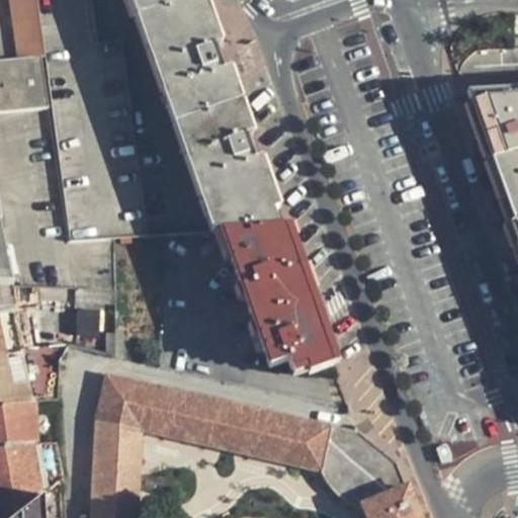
[(37,7),(36,0),(9,0),(11,11),(37,7)]
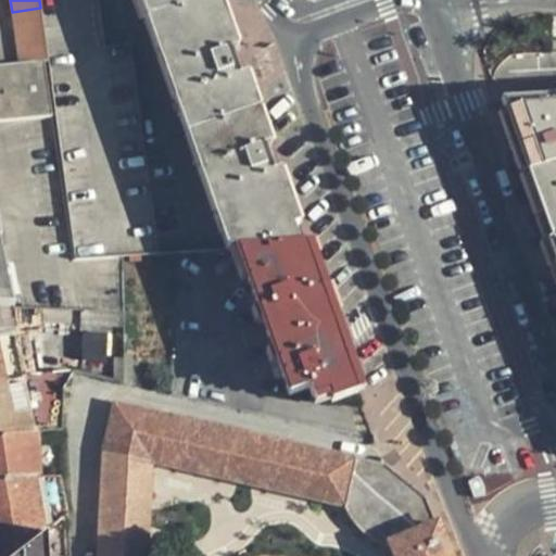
[(98,0),(39,0),(40,8),(42,21),(45,34),(46,47),(48,61),(55,116),(75,260),(131,256),(104,48),(98,0)]
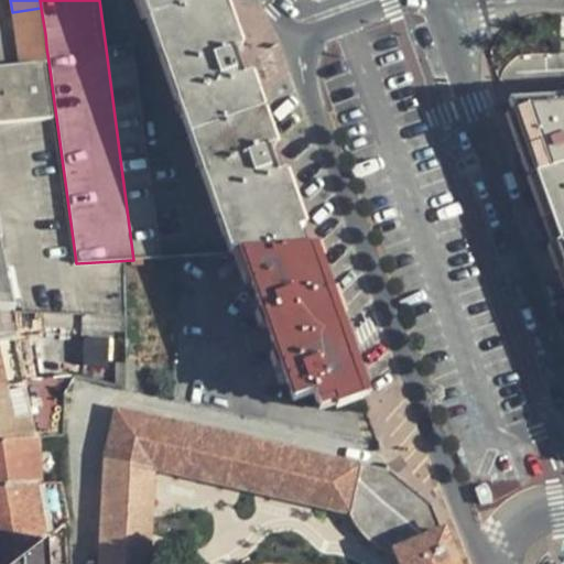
[(237,253),(240,253),(303,249),(296,230),(278,176),(268,150),(243,78),(235,52),(215,0),(147,0),(161,39),(237,253)]
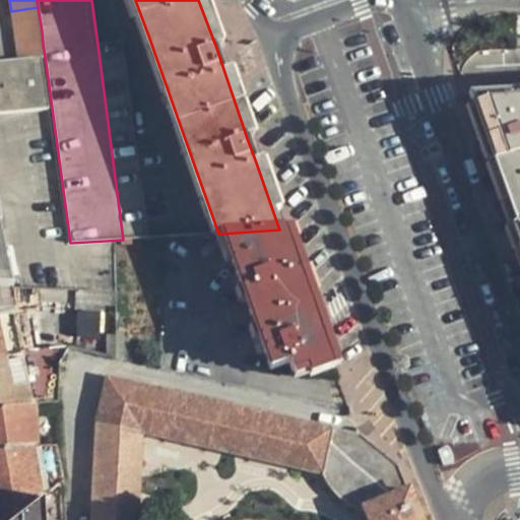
[(40,19),(38,7),(11,11),(13,22),(40,19)]
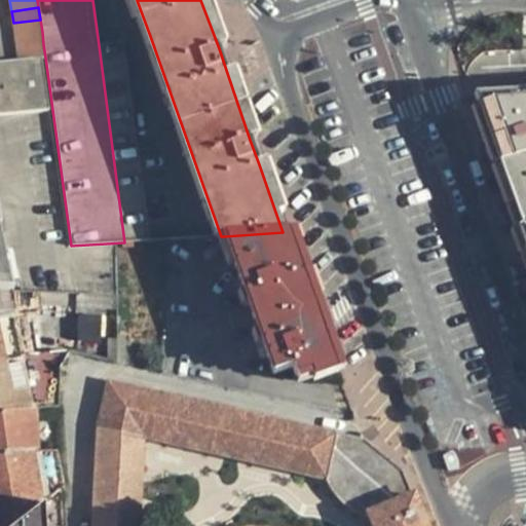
[(42,32),(40,20),(13,23),(15,35),(42,32)]
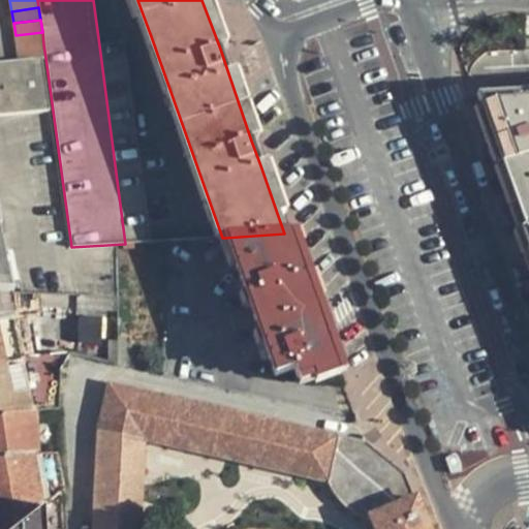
[(43,44),(42,32),(16,35),(17,48),(43,44)]
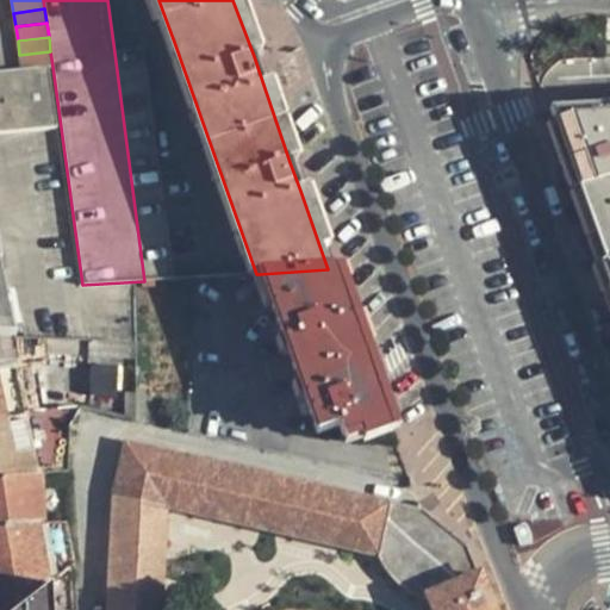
[(143,49),(114,53),(144,281),(174,279),(143,49)]
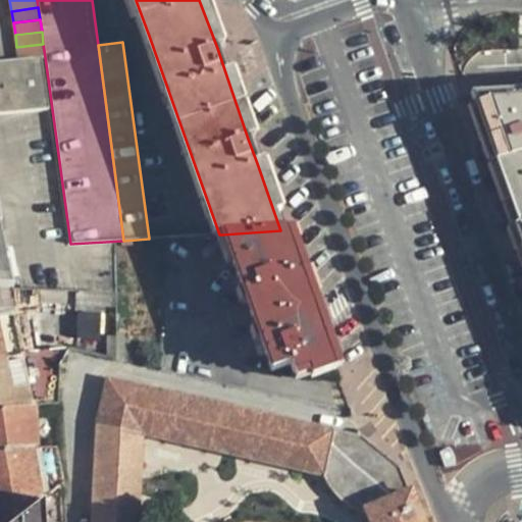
[(16,47),(17,60),(42,58),(45,57),(43,44),(16,47)]
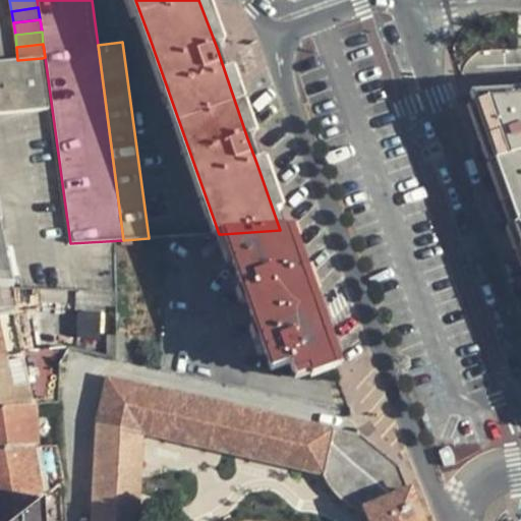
[(225,72),(231,70),(222,46),(217,48),(225,72)]
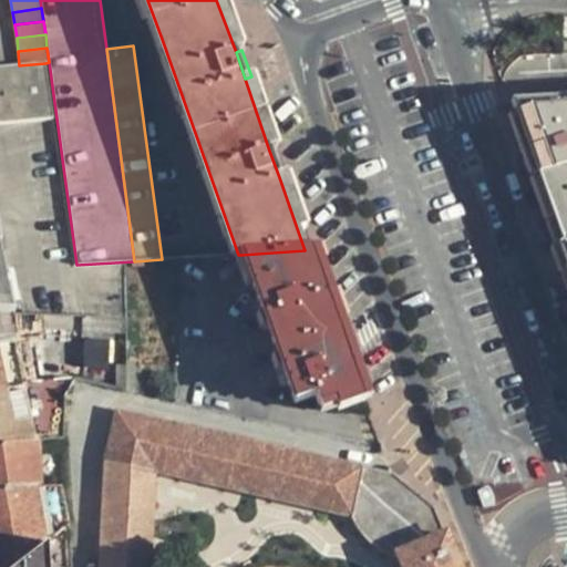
[(19,65),(0,66),(0,123),(53,119),(45,63),(19,65)]
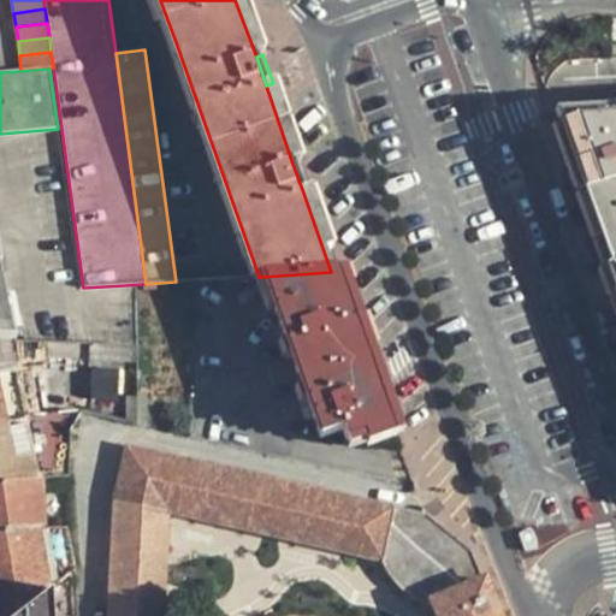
[(610,268),(615,266),(615,110),(578,112),(563,136),(610,268)]
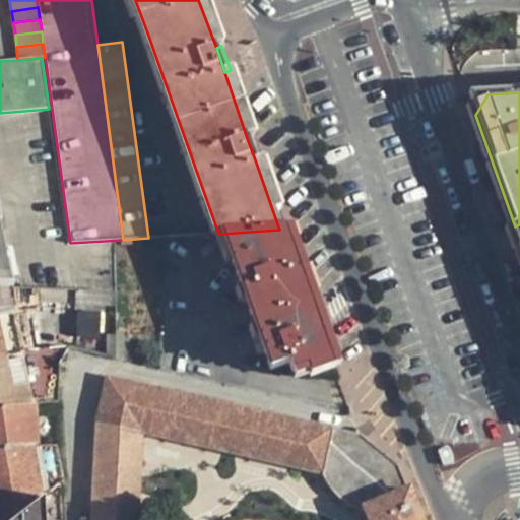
[(468,95),(475,115),(488,94),(468,95)]
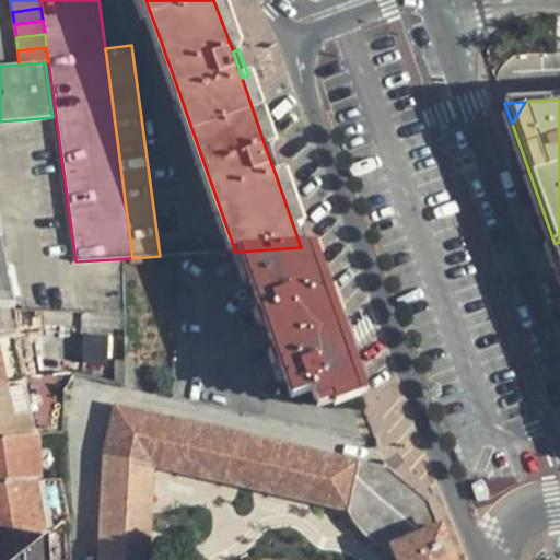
[(276,175),(281,173),(272,147),(266,149),(276,175)]
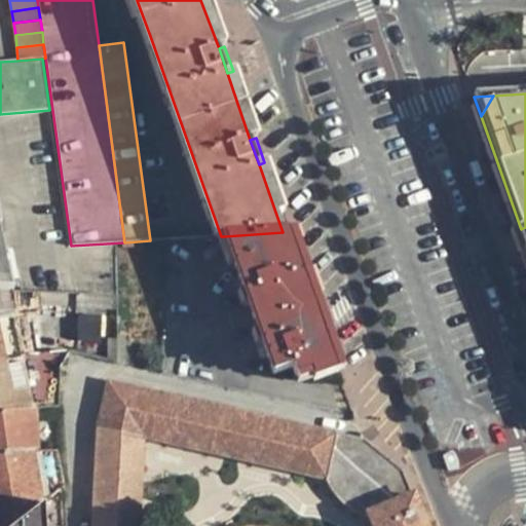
[(525,227),(521,229),(516,229),(525,255),(525,227)]
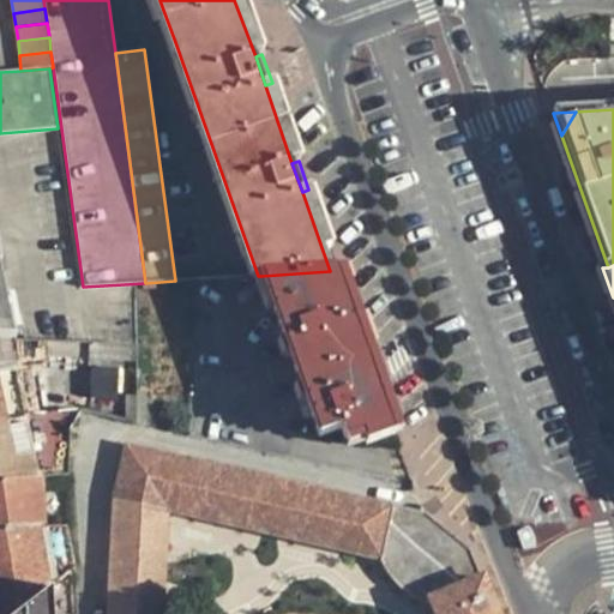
[(335,270),(330,271),(262,276),(272,308),(280,326),(274,329),(278,343),(284,341),(305,399),(299,402),(305,417),(311,415),(318,437),(341,429),(344,440),(361,434),(366,444),(393,434),(335,270)]
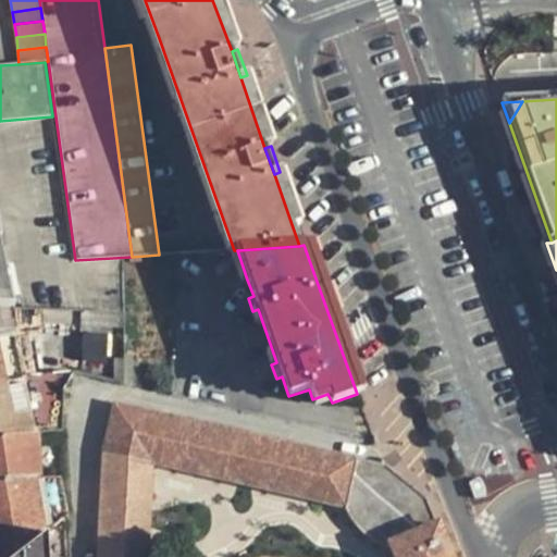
[(168,260),(125,260),(126,349),(169,349),(168,260)]
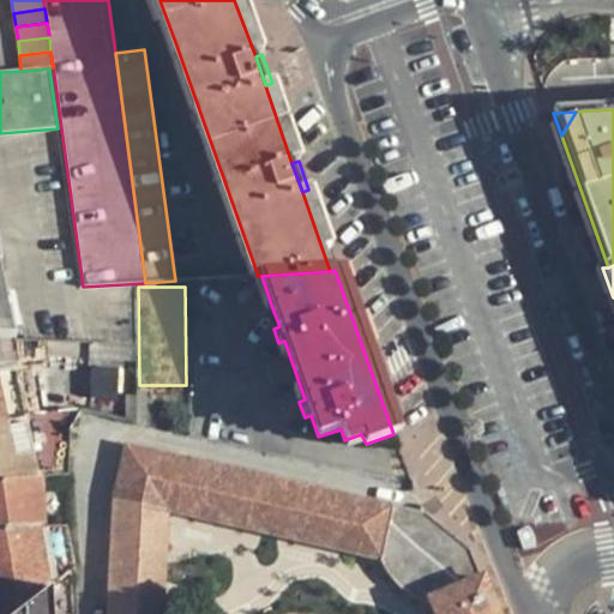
[(7,339),(6,339),(0,338),(0,393),(20,398),(7,339)]
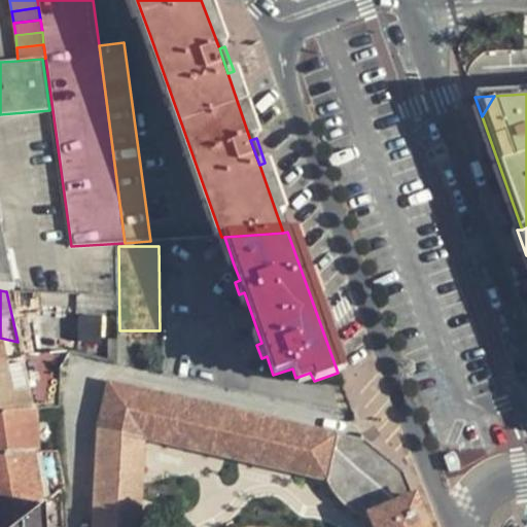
[(76,313),(77,341),(105,340),(104,312),(76,313)]
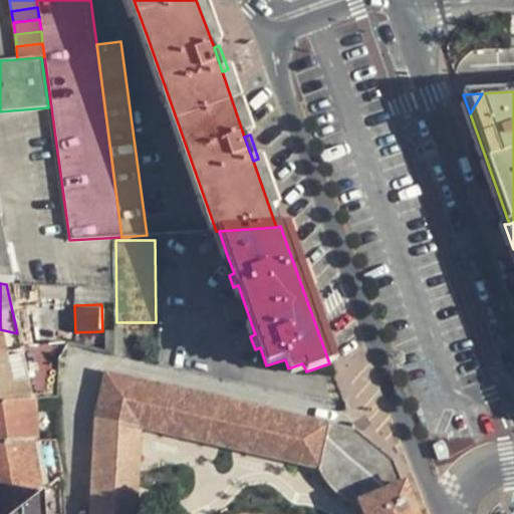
[(20,348),(17,333),(0,329),(0,403),(32,400),(20,348)]
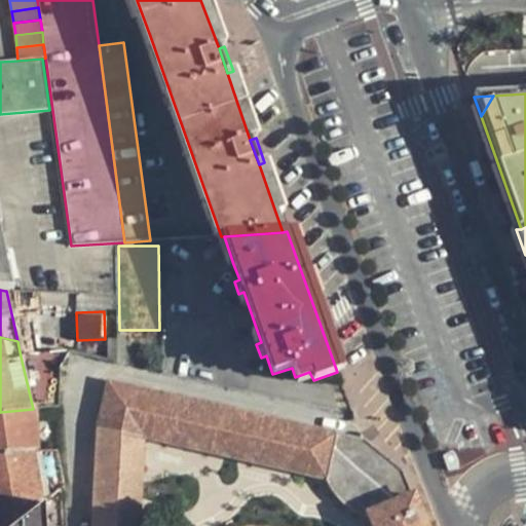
[(36,409),(59,408),(60,368),(69,352),(21,357),(33,409),(36,409)]
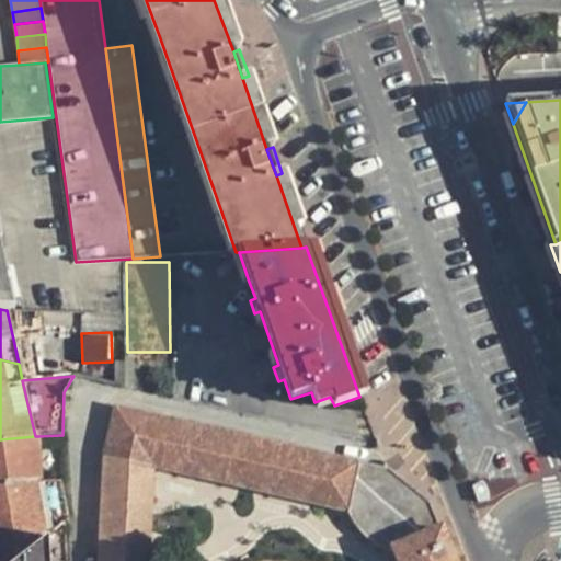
[(392,552),(441,533),(428,503),(374,460),(139,413),(114,407),(104,454),(98,560),(148,560),(153,468),(346,512),(354,525),(366,538),(380,547),(392,552)]
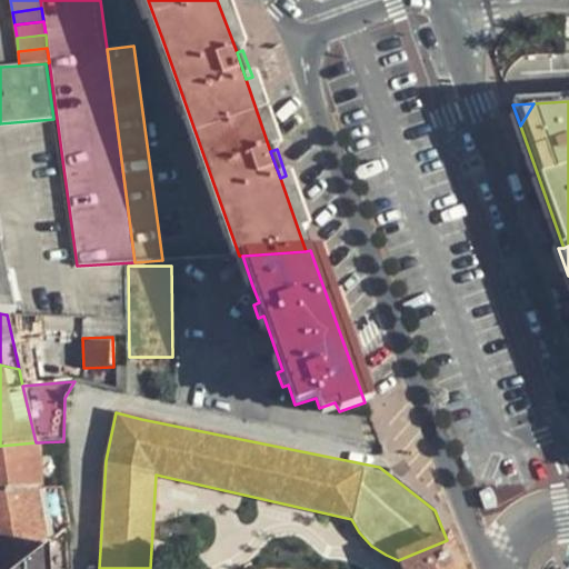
[(0,489),(40,488),(39,442),(36,442),(0,446),(0,489)]
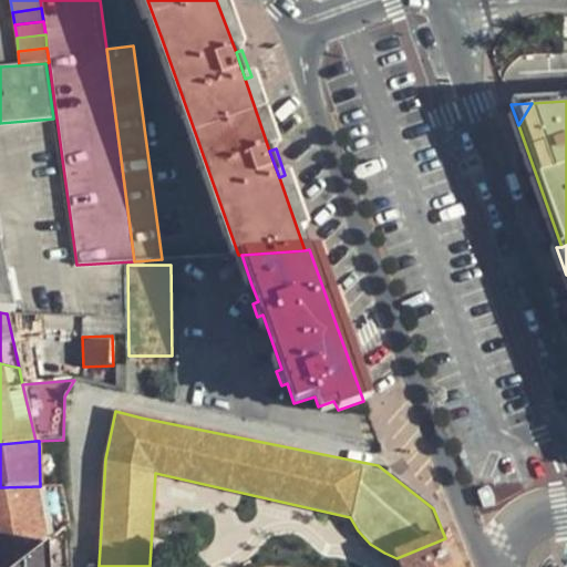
[(0,566),(17,566),(47,544),(69,524),(62,485),(40,486),(0,487),(0,566)]
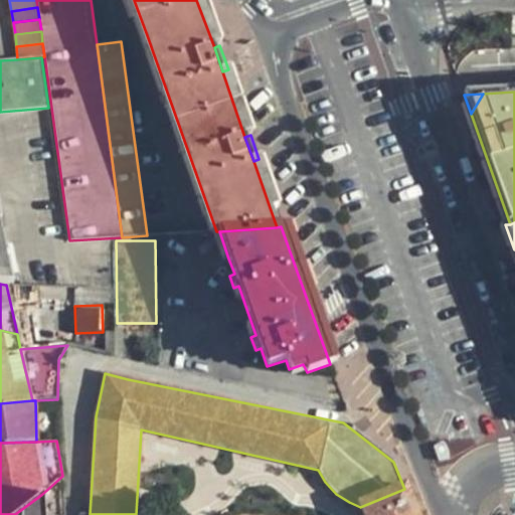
[(415,514),(404,489),(360,507),(363,514),(415,514)]
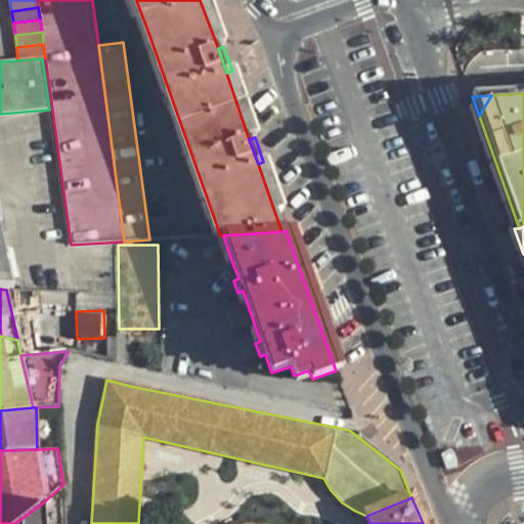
[(44,523),(43,503),(15,523),(44,523)]
